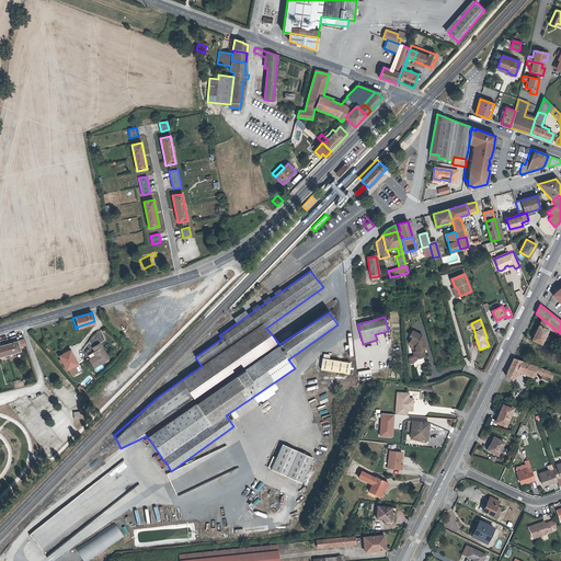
[(560,333),(542,319),(539,325),(548,330),(560,338),(560,336),(560,333)]
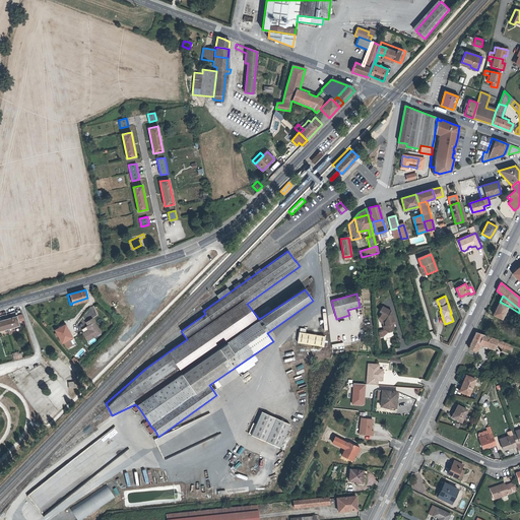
[(506,310),(508,306),(500,302),(494,314),(502,318),(504,314),(506,310)]
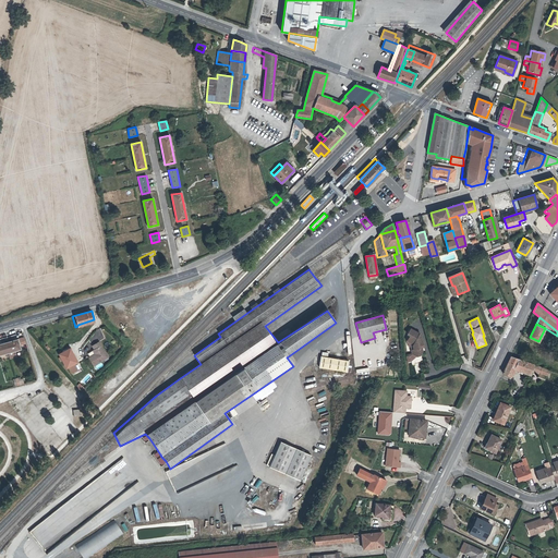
[(421,346),(423,344),(420,335),(410,329),(408,335),(410,336),(407,341),(411,343),(412,342),(414,343),(412,347),(413,348),(414,350),(411,351),(412,355),(416,358),(421,356),(423,351),(422,349),(422,347),(421,346)]
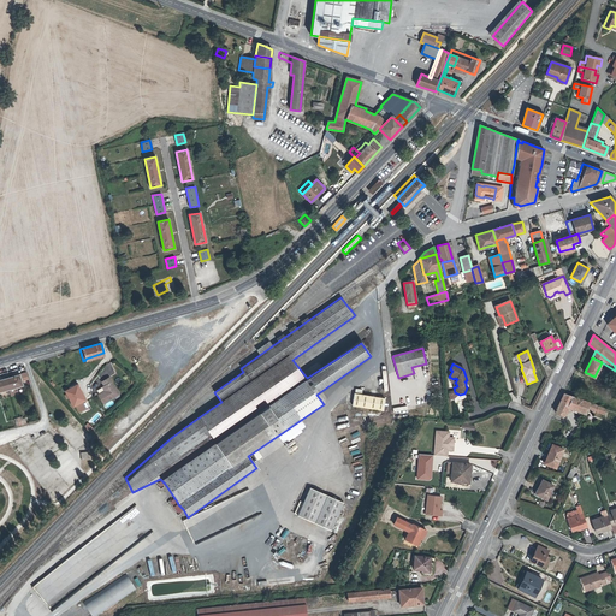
[(5,379),(9,389),(10,395),(17,394),(16,388),(23,385),(22,381),(19,375),(5,379)]
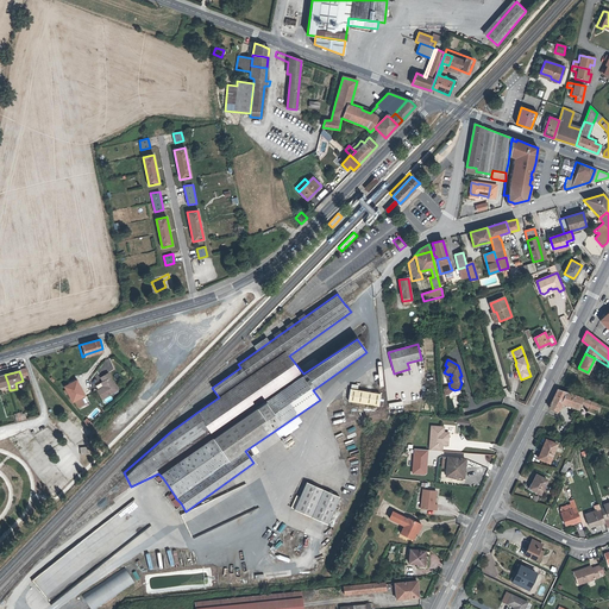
[(101,378),(104,382),(106,385),(102,387),(98,390),(102,400),(118,390),(108,374),(101,378)]
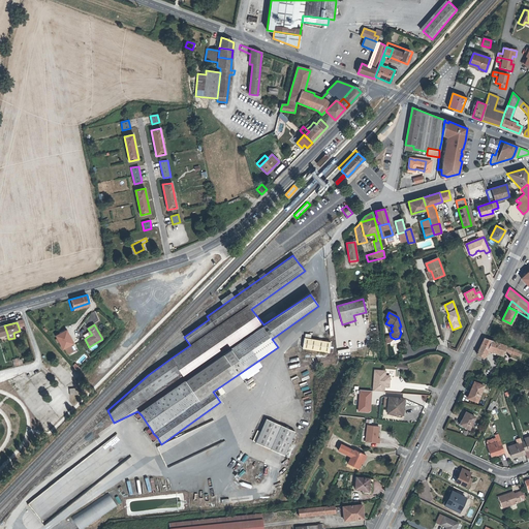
[(63,348),(73,343),(66,331),(56,336),(63,348)]
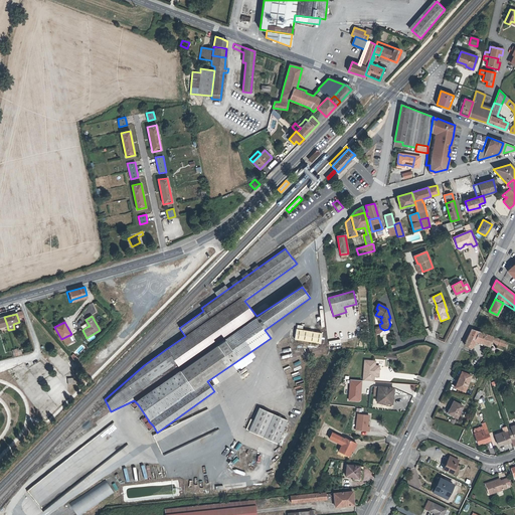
[(320,343),(321,333),(297,329),(295,339),(320,343)]
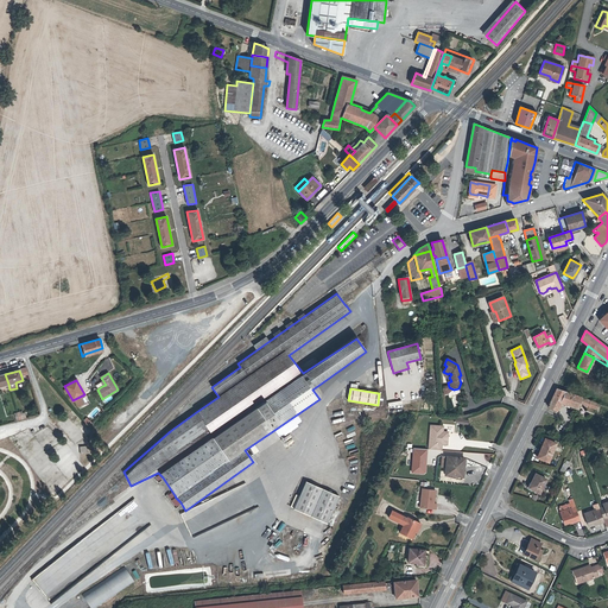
[(562,401),(578,407),(580,405),(588,407),(588,406),(596,410),(599,404),(590,401),(590,400),(575,396),(557,388),(549,406),(556,411),(562,401)]
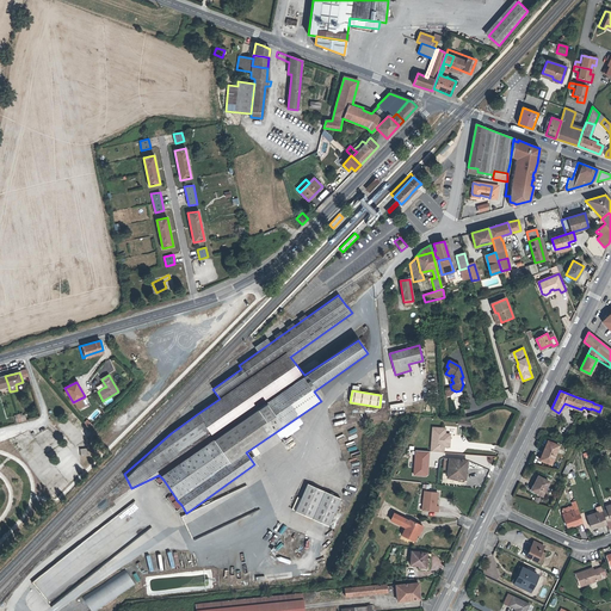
[(303,424),(298,417),(276,432),(281,439),(303,424)]
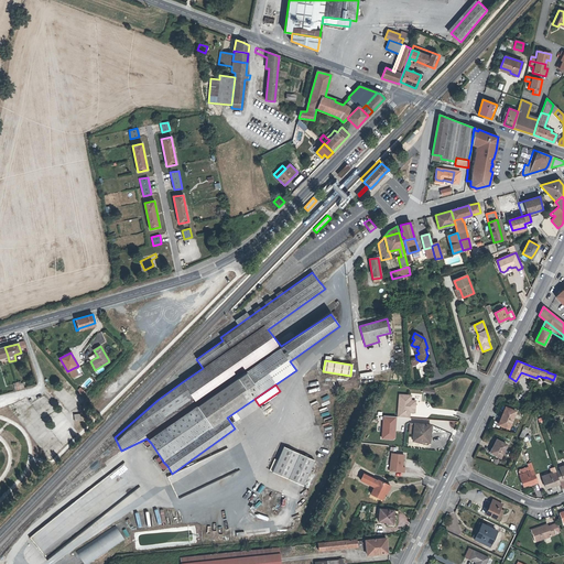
[(414,412),(415,407),(410,405),(410,401),(411,396),(399,394),(398,415),(409,416),(409,412),(414,412)]
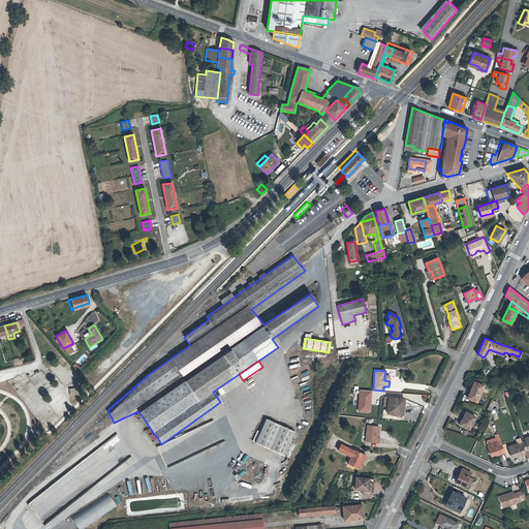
[(474,382),(471,391),(472,391),(469,399),(477,402),(484,385),(474,382)]
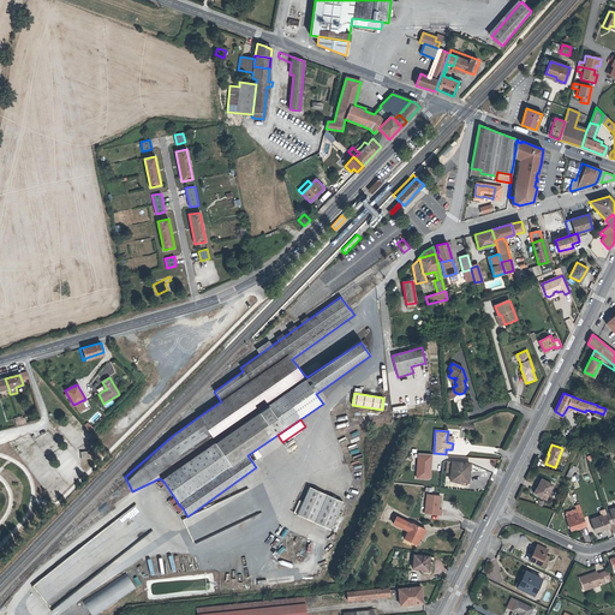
[(457,481),(465,482),(466,469),(469,469),(470,464),(452,461),(452,467),(451,477),(457,478),(457,481)]
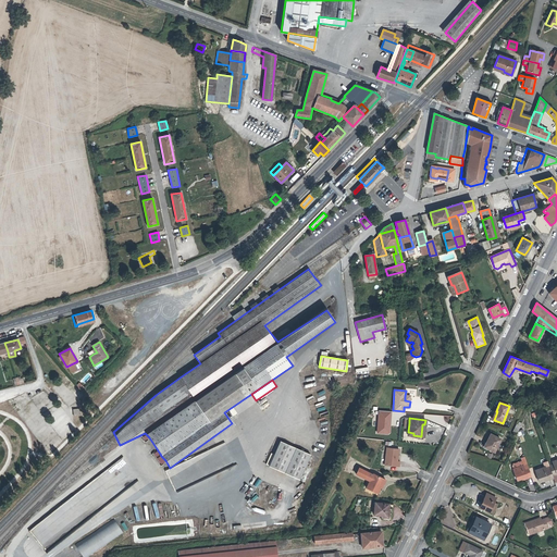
[(491,434),(486,442),(487,443),(485,447),(494,452),(500,440),(491,434)]
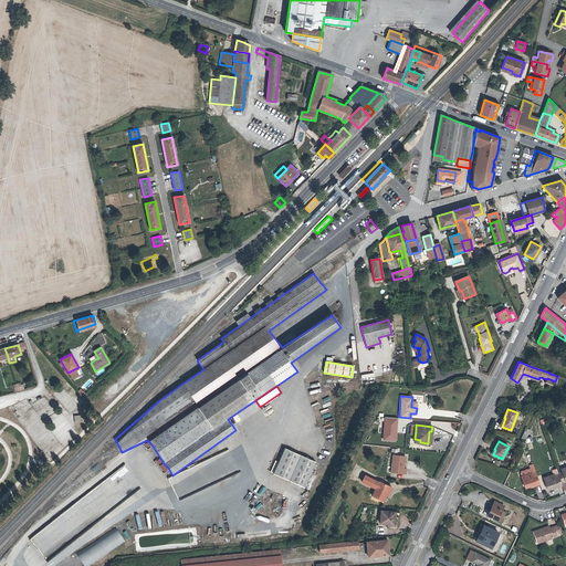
[(305,488),(315,461),(283,449),(273,474),(305,488)]
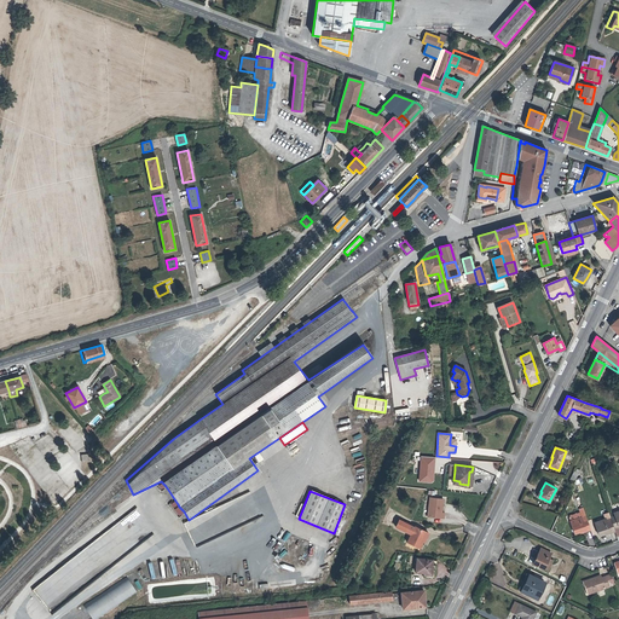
[(443,505),(443,499),(429,498),(428,516),(444,518),(444,514),(440,513),(441,505),(443,505)]
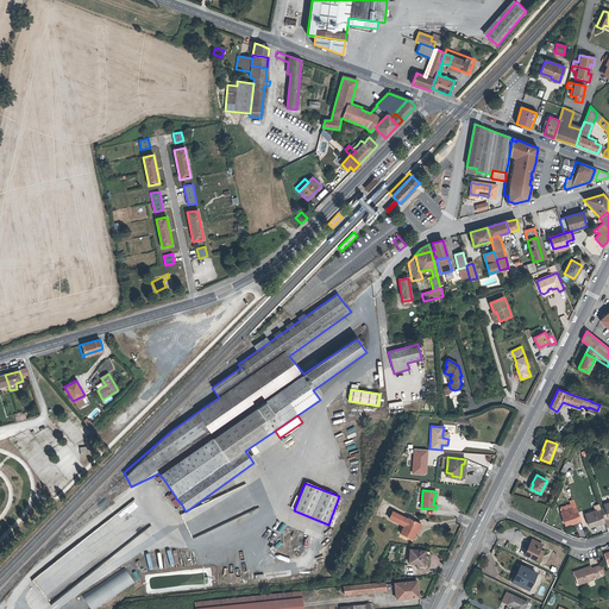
[(228,491),(188,512),(190,516),(231,497),(228,491)]
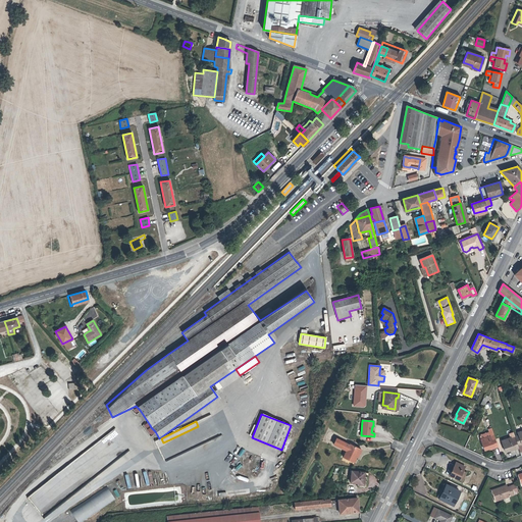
[(491,435),(488,437),(482,439),(480,439),(484,450),(487,449),(488,450),(498,447),(493,435),(491,428),(488,429),(489,433),(490,432),(491,435)]
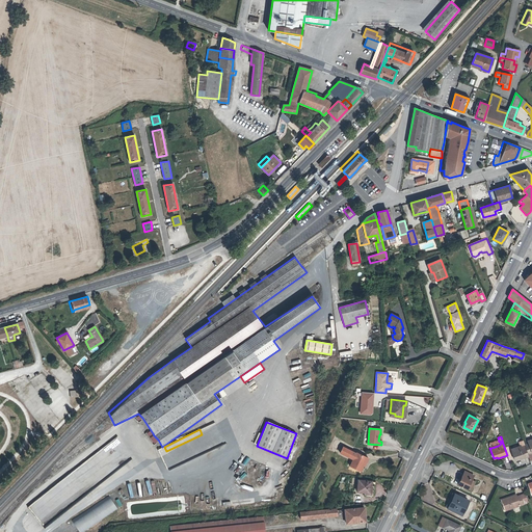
[(528,456),(527,454),(525,448),(522,449),(521,446),(511,449),(514,460),(519,458),(520,459),(528,456)]
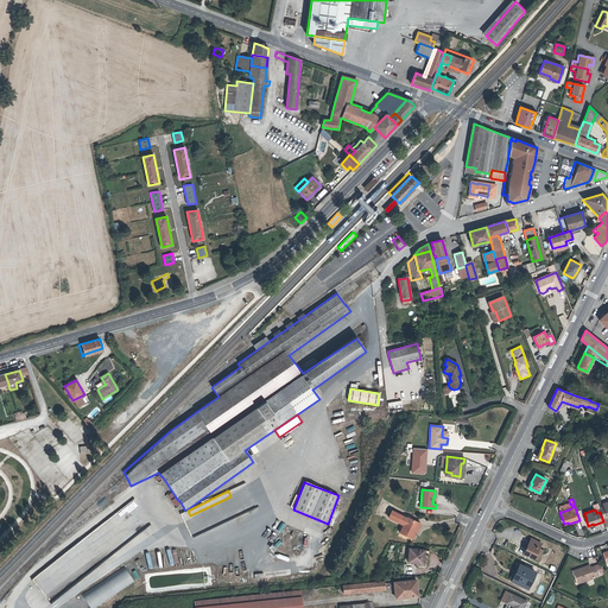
[(404,523),(403,525),(399,532),(411,538),(415,532),(416,532),(420,524),(407,517),(406,518),(401,515),(392,511),(388,518),(397,523),(399,520),(404,523)]
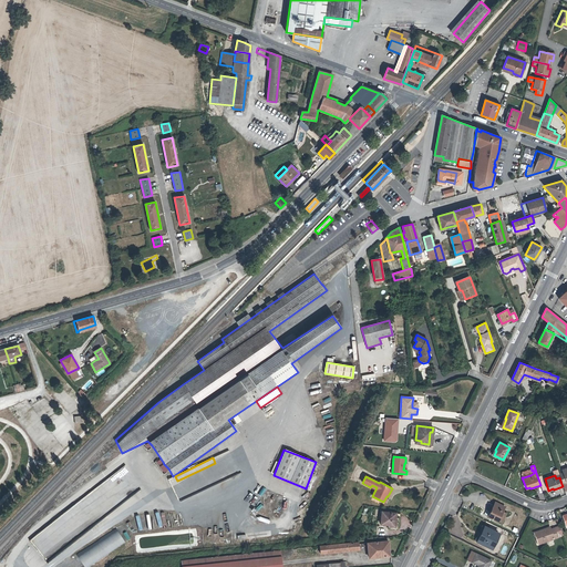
[(502,523),(506,514),(503,512),(505,507),(495,503),(488,516),(502,523)]
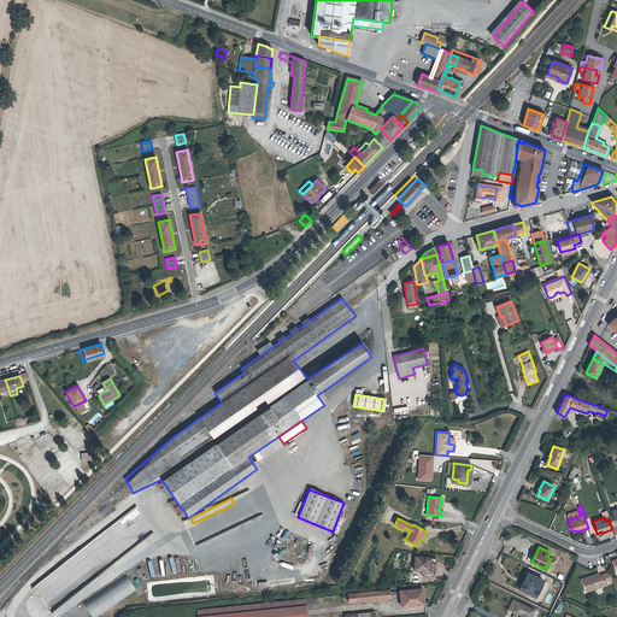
[(430,564),(430,558),(416,557),(413,570),(423,571),(422,575),(433,576),(434,564),(430,564)]
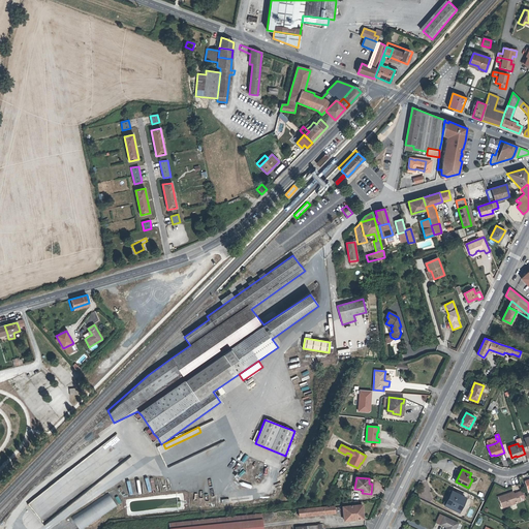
[(60,479),(34,498),(38,504),(52,494),(52,495),(64,486),(60,479)]
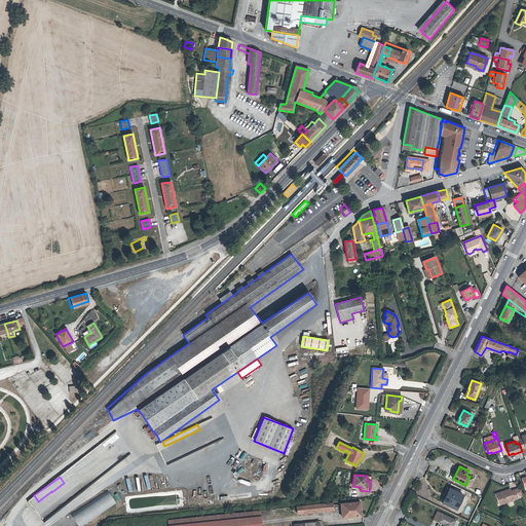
[(462,495),(449,488),(443,502),(444,502),(456,509),(462,495)]
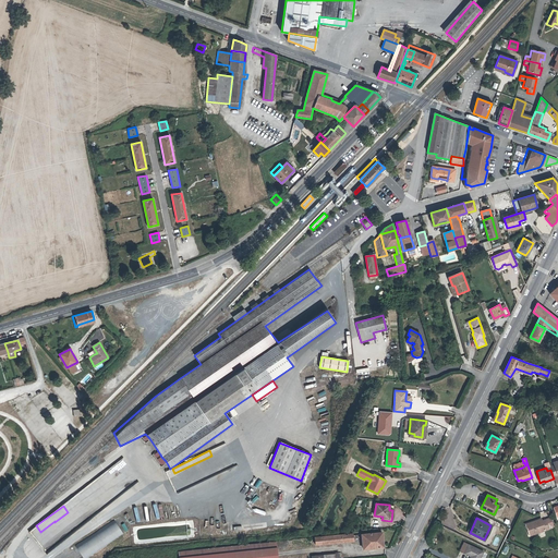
[(525,524),(529,535),(554,526),(550,518),(542,521),(541,519),(525,524)]
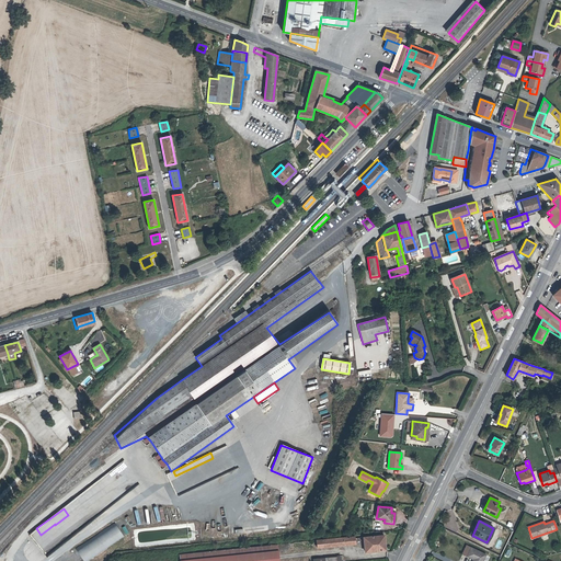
[(83,560),(88,560),(126,538),(116,524),(76,549),(83,560)]
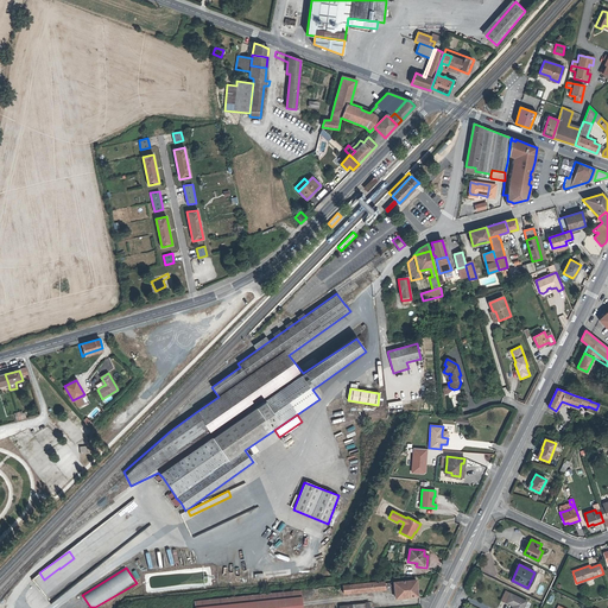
[(27,583),(31,588),(29,590),(45,607),(51,601),(31,581),(27,583)]
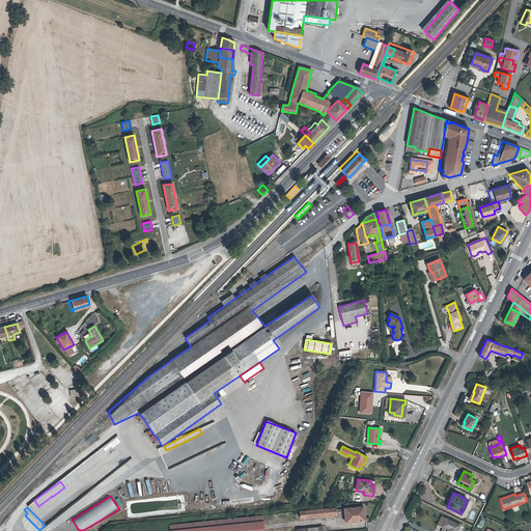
[(300,519),(335,514),(335,507),(300,511),(300,519)]
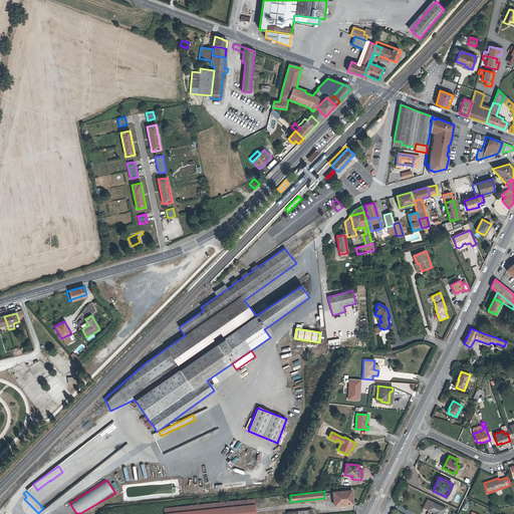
[(334,506),(350,504),(349,497),(352,496),(351,491),(333,492),(334,506)]
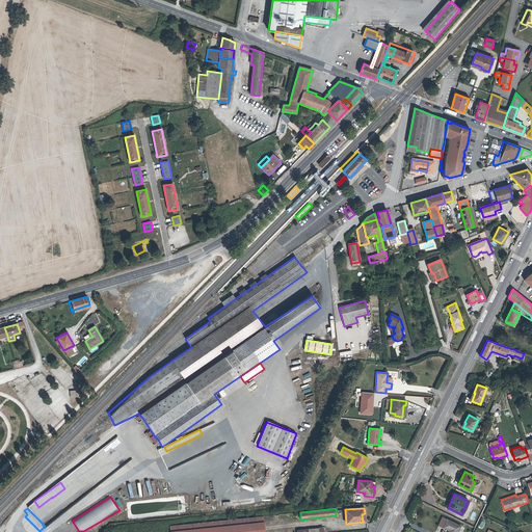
[(241,519),(170,526),(170,531),(264,531),(263,516),(241,519)]
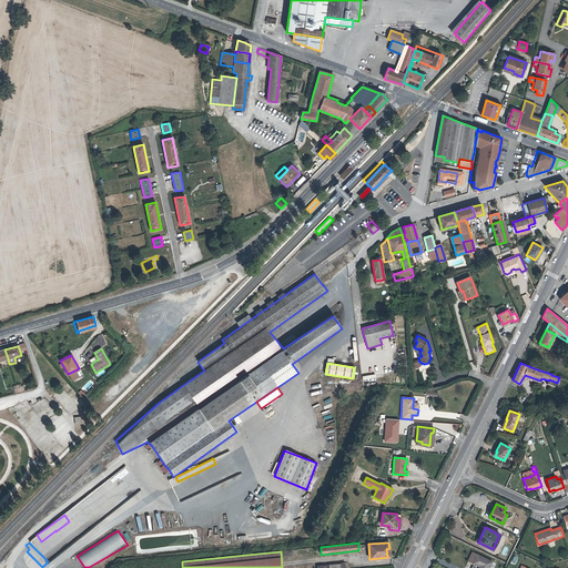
[(477,567),(488,567),(492,561),(472,553),(468,560),(479,566),(477,567)]
